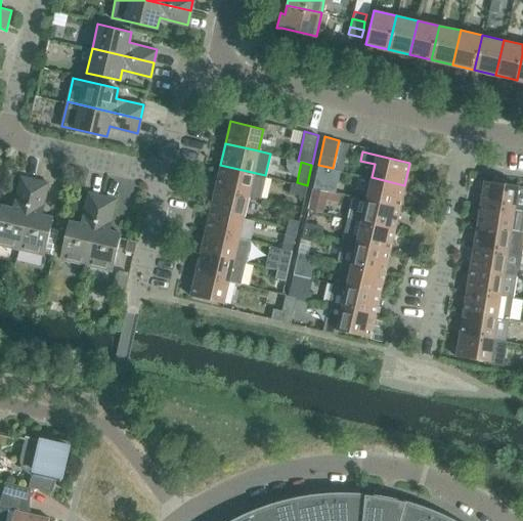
[(220,165),(215,186),(249,193),(260,197),(265,175),(220,165)]
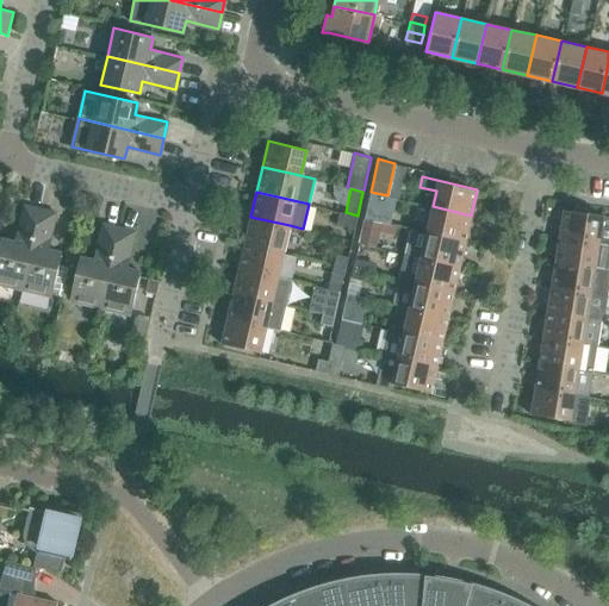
[(391,197),(387,195),(371,192),(368,201),(389,206),(391,197)]
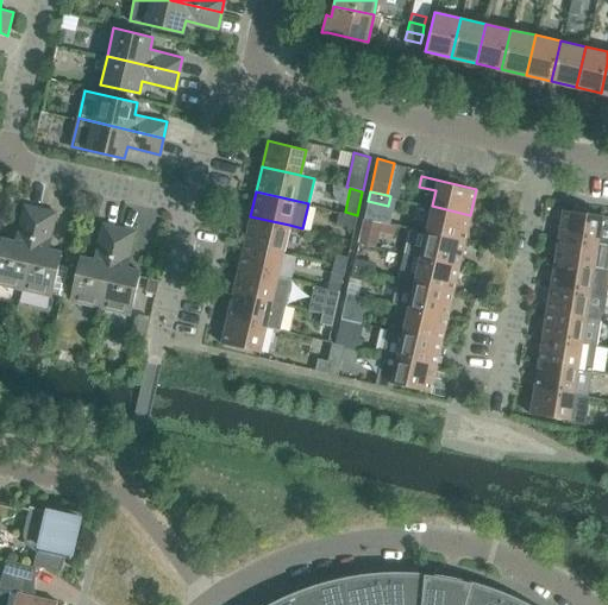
[(26,262),(39,207),(24,203),(17,233),(19,234),(18,240),(1,237),(0,240),(0,282),(20,288),(26,262)]
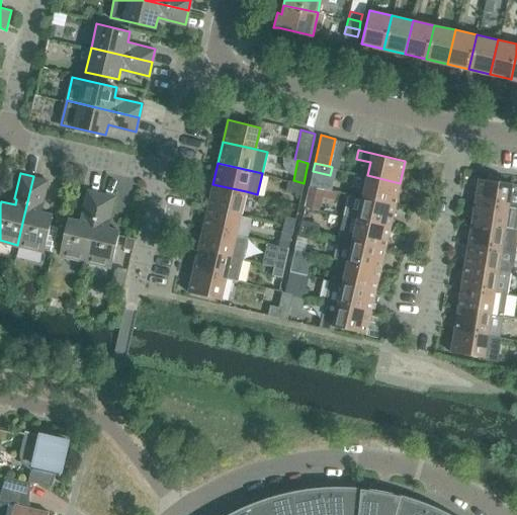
[(367,175),(362,196),(395,204),(400,183),(367,175)]
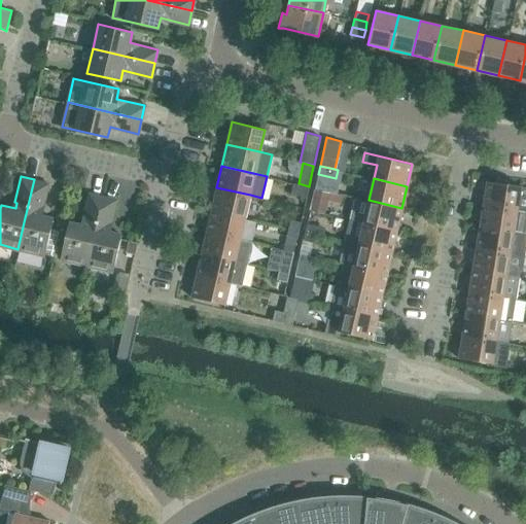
[(34,179),(23,226),(18,249),(44,255),(53,217),(38,214),(40,208),(42,209),(48,182),(34,179)]
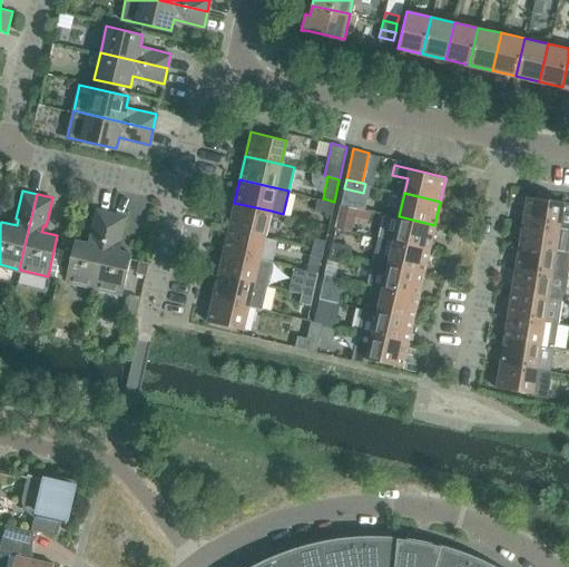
[(343,194),(341,203),(352,206),(354,196),(343,194)]
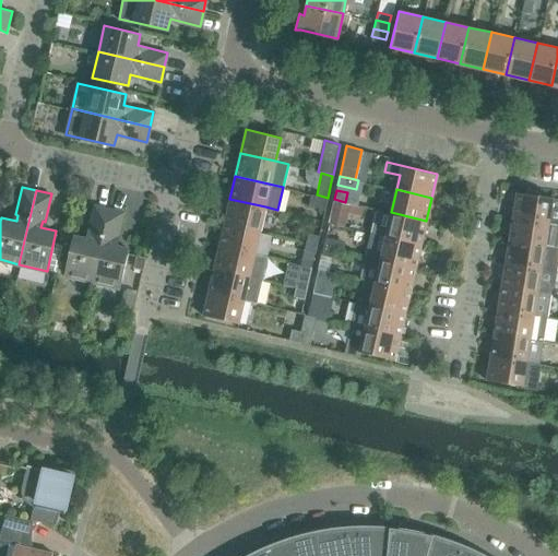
[(548,221),(557,222),(557,198),(517,191),(512,215),(548,221)]
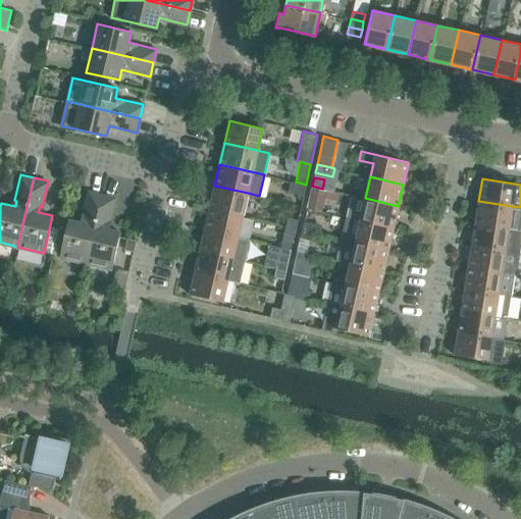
[(306,185),(296,182),(294,191),(304,193),(306,185)]
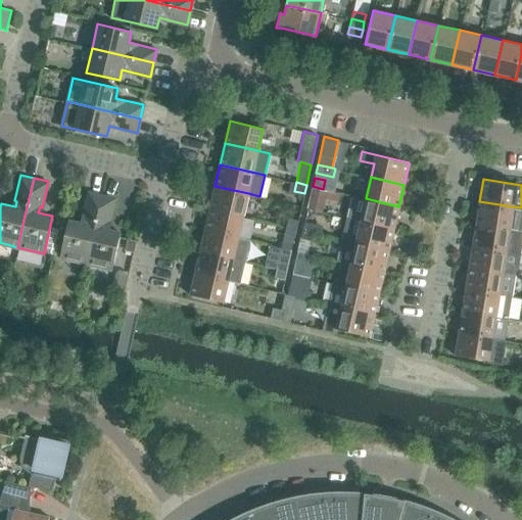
[(215,186),(209,207),(243,215),(248,193),(215,186)]
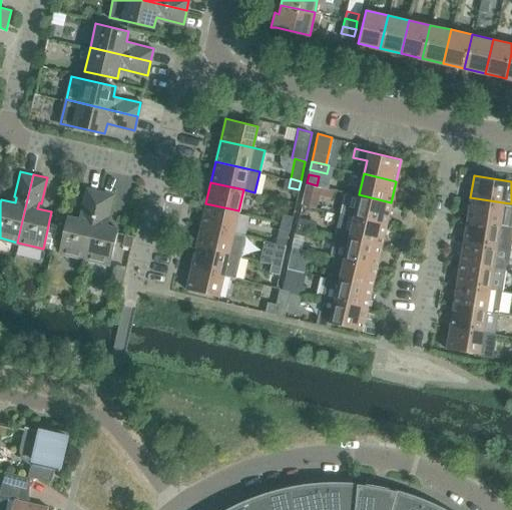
[(312,205),(317,185),(307,182),(302,203),(312,205)]
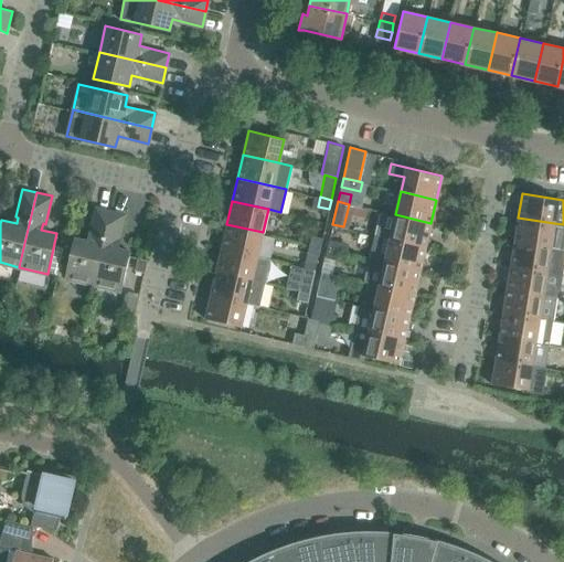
[(64,277),(92,284),(109,210),(95,205),(88,234),(91,234),(89,241),(74,237),(64,277)]
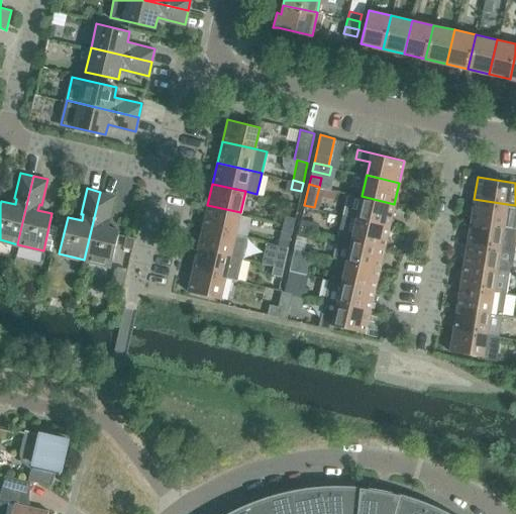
[(100,192),(84,260),(110,266),(118,229),(105,226),(106,220),(108,220),(114,195),(100,192)]
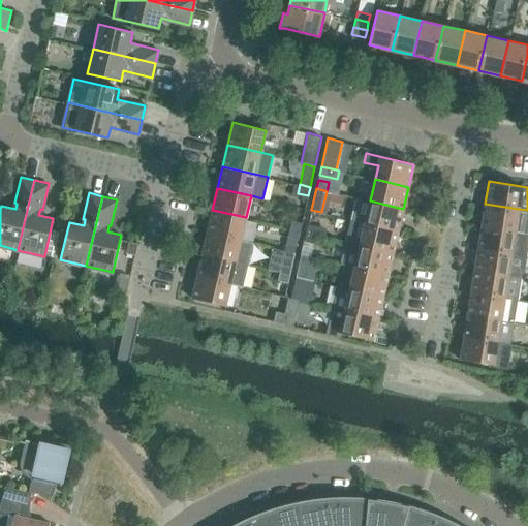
[(370,200),(365,222),(398,230),(403,209),(370,200)]
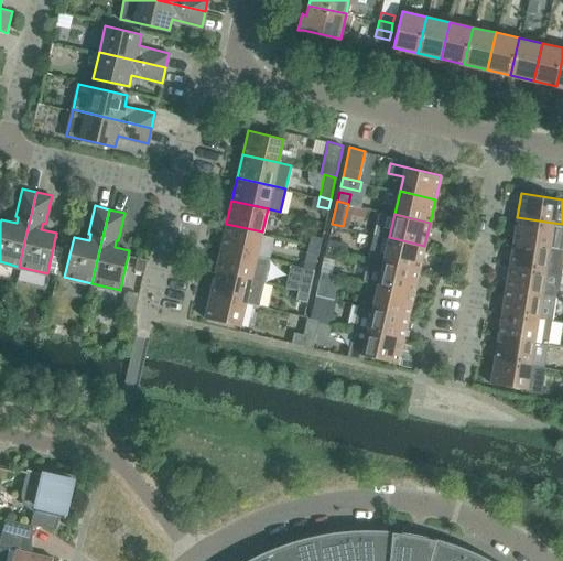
[(513,240),(550,247),(553,223),(517,217),(513,240)]
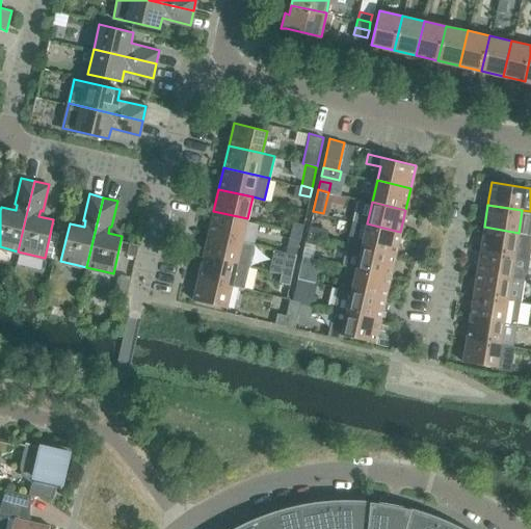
[(247,218),(213,211),(208,233),(242,240),(247,218)]
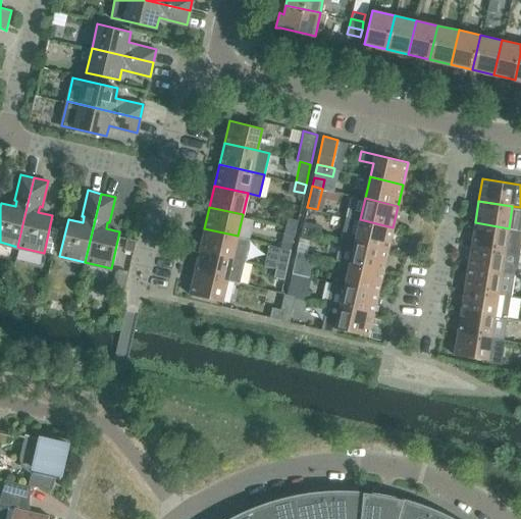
[(288,216),(285,224),(296,227),(298,219),(288,216)]
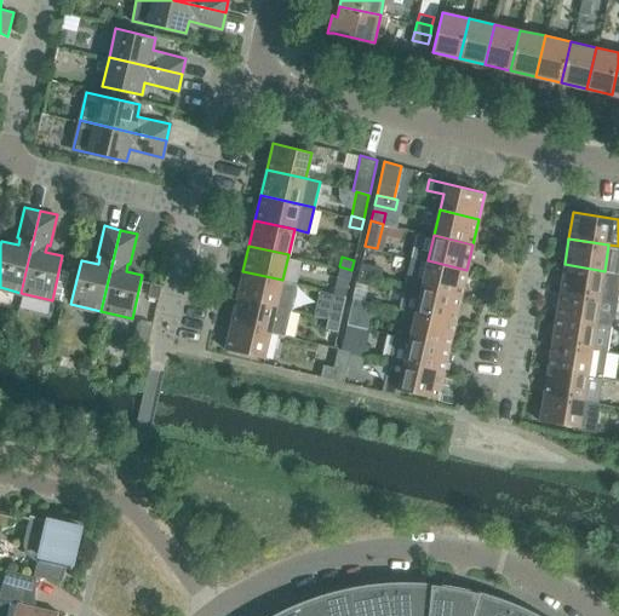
[(411,276),(410,283),(460,295),(466,270),(428,260),(428,262),(411,258),(407,275),(411,276)]
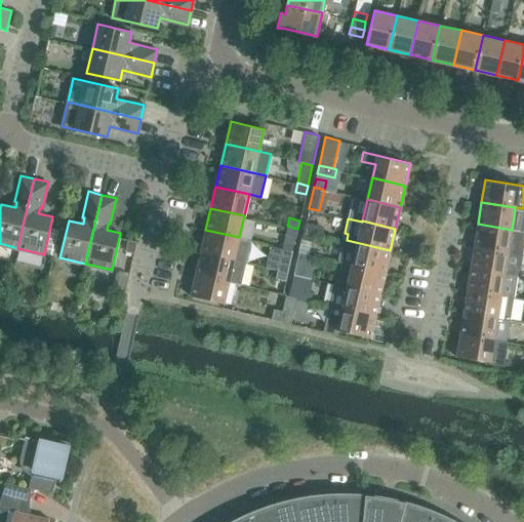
[(306,222),(304,230),(314,233),(325,235),(327,227),(306,222)]
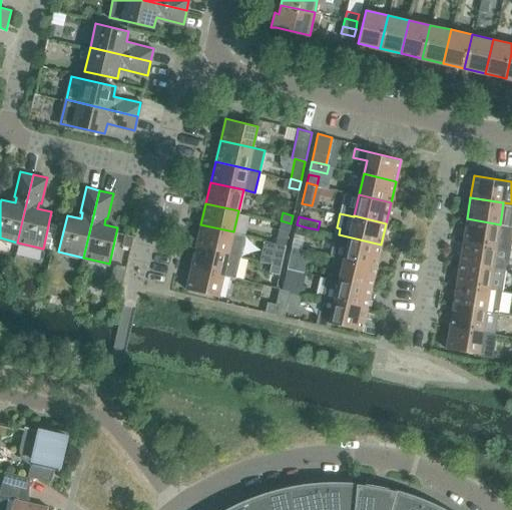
[(463,240),(510,247),(511,235),(511,225),(500,224),(467,218),(463,240)]
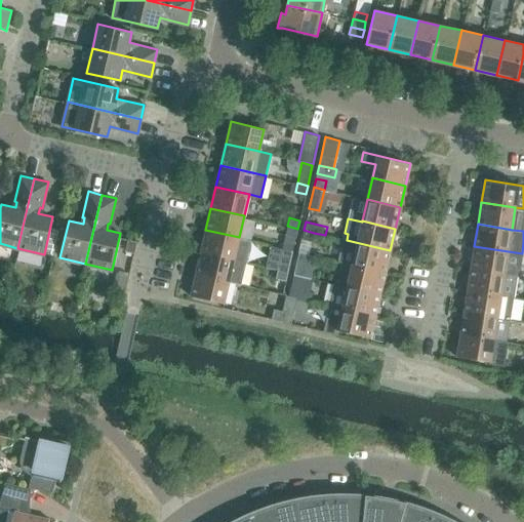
[(295,237),(297,229),(287,226),(285,235),(295,237)]
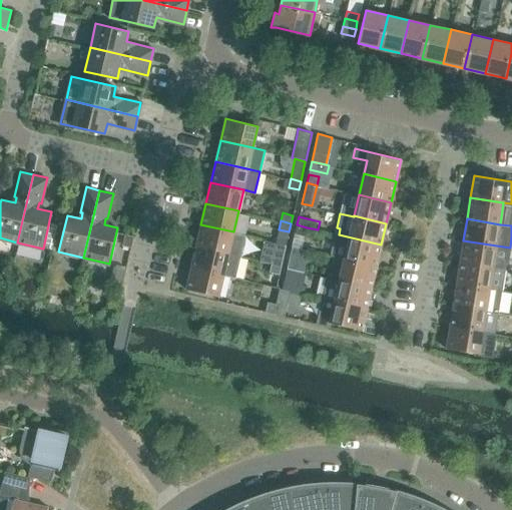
[(200,224),(195,245),(240,256),(245,234),(233,231),(200,224)]
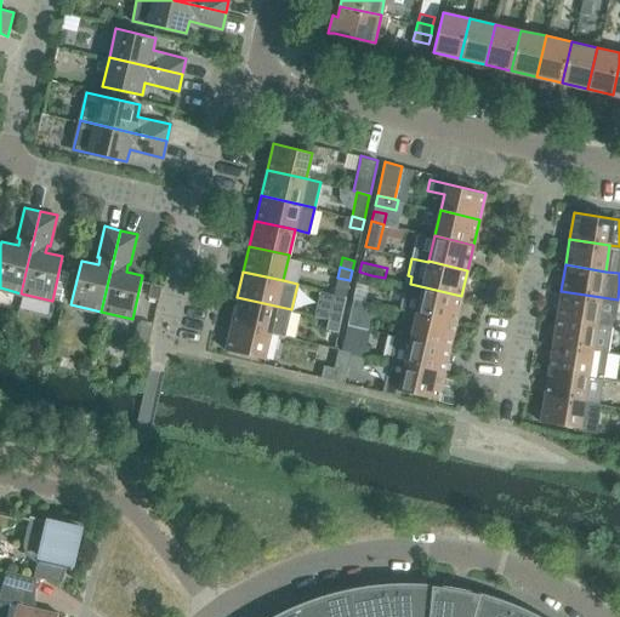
[(369,285),(371,275),(359,272),(357,281),(369,285)]
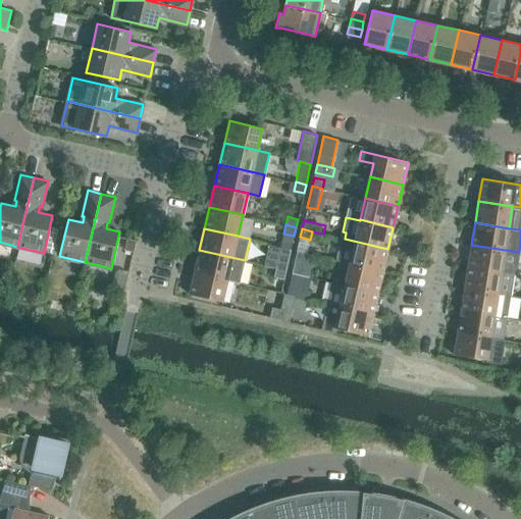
[(125,238),(123,249),(132,250),(134,240),(125,238)]
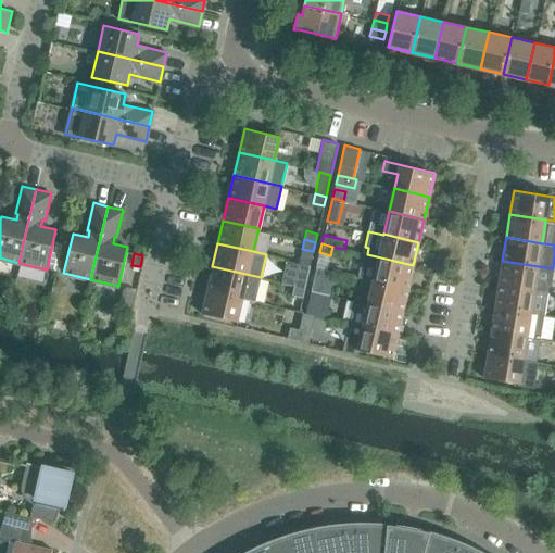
[(357,276),(373,279),(407,288),(413,265),(367,254),(365,262),(362,261),(357,276)]
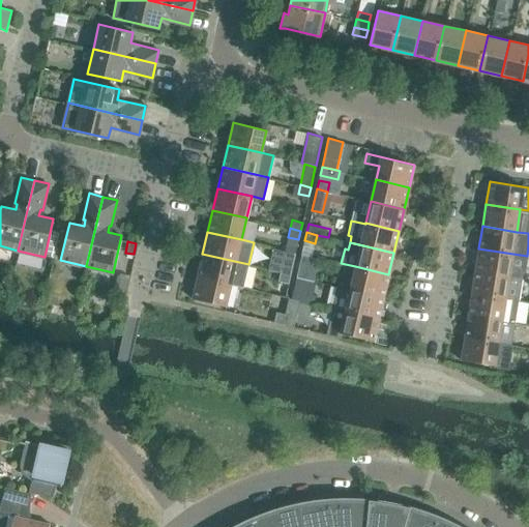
[(478,249),(475,270),(522,277),(523,270),(525,270),(527,256),(478,249)]
